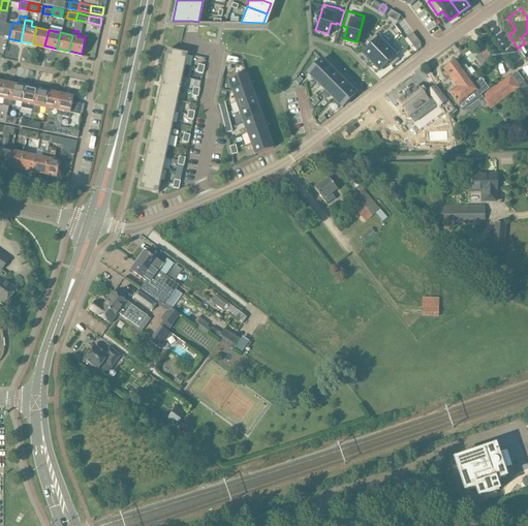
[(370,43),(362,51),(370,60),(390,41),(381,32),(378,35),(374,32),(367,39),(370,43)]
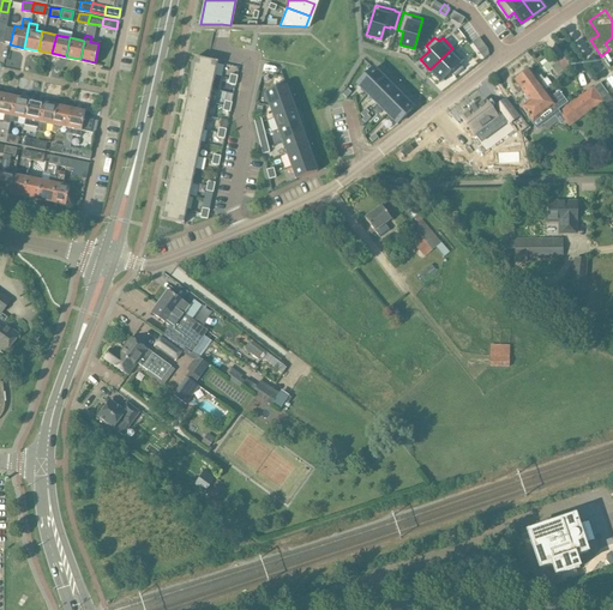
[(452,48),(430,70),(440,79),(449,71),(454,74),(462,66),(458,61),(463,58),(452,48)]
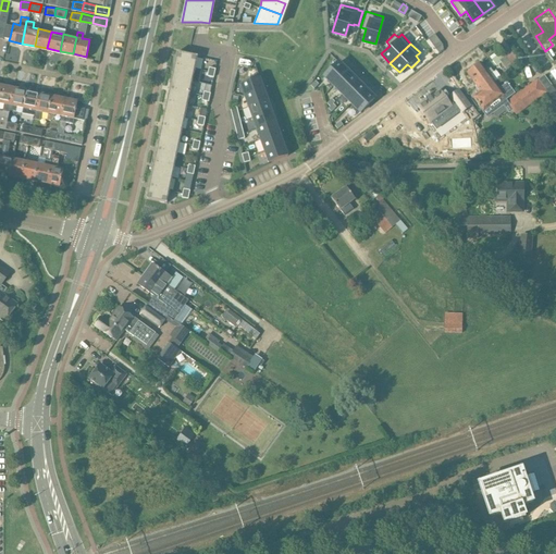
[(176,50),(175,52),(173,62),(194,66),(197,54),(176,50)]
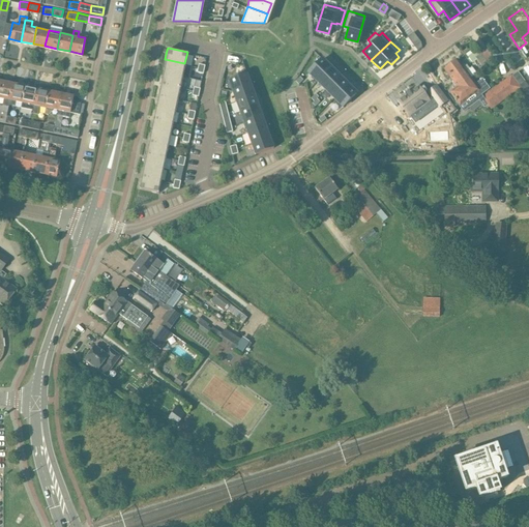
[(464,65),(474,57),(467,49),(458,56),(464,65)]
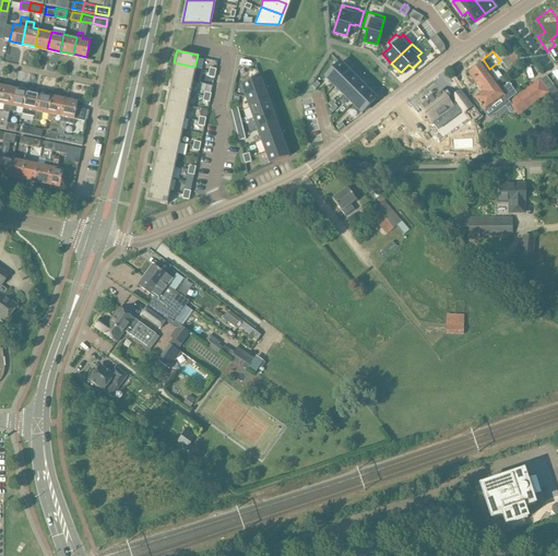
[(339,60),(324,74),(334,83),(348,69),(339,60)]
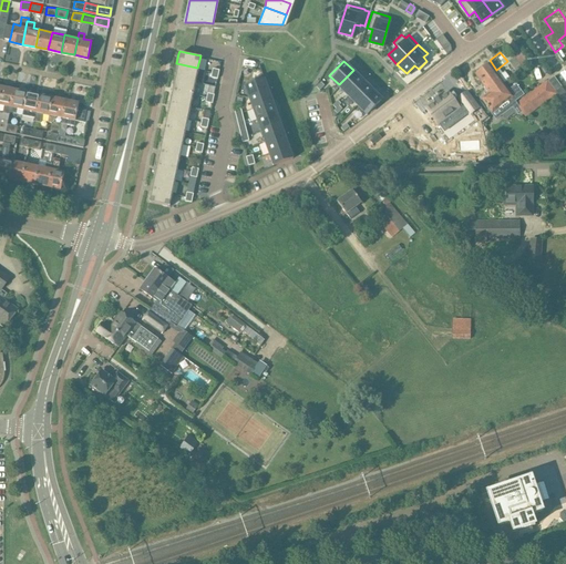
[(489,61),(475,72),(489,91),(503,81),(502,80),(507,77),(508,75),(504,69),(497,73),(495,71),(492,65),(489,61)]
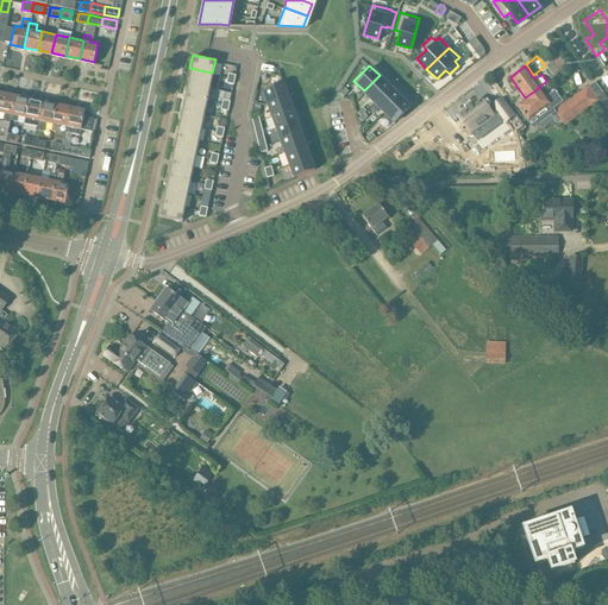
[(212,73),(189,68),(188,79),(187,81),(210,86),(212,73)]
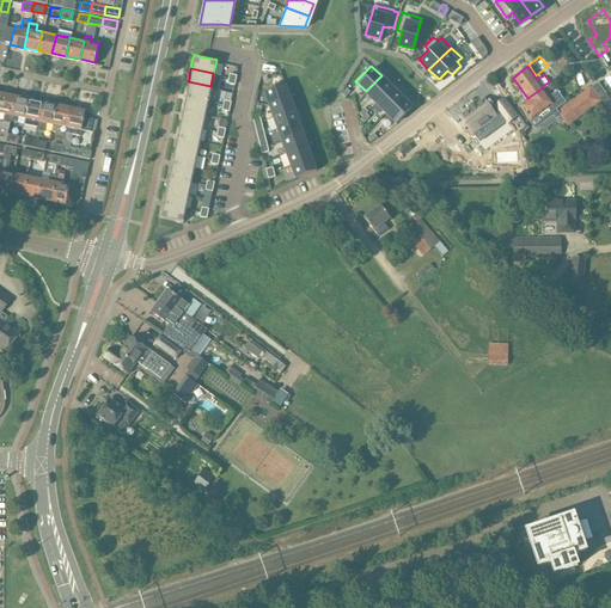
[(382,75),(366,91),(376,102),(391,85),(382,75)]
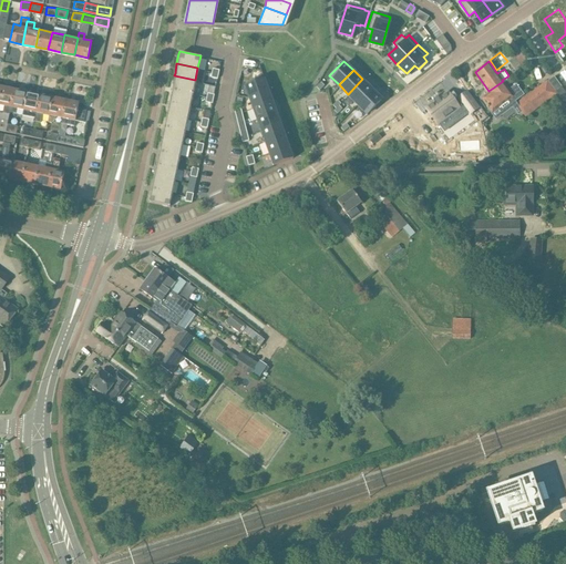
[(561,84),(553,74),(547,79),(546,78),(515,101),(525,114),(556,91),(554,90),(561,84)]
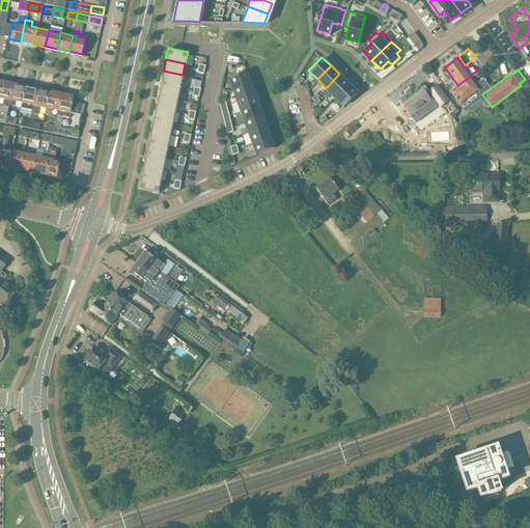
[(183,75),(163,71),(163,73),(161,83),(180,87),(183,75)]
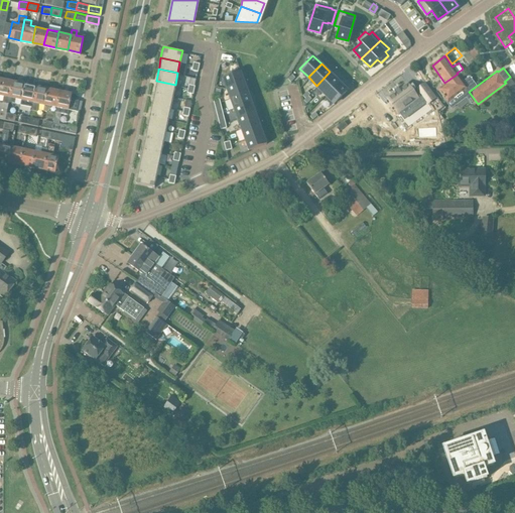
[(244,80),(240,70),(222,76),(226,87),(244,80)]
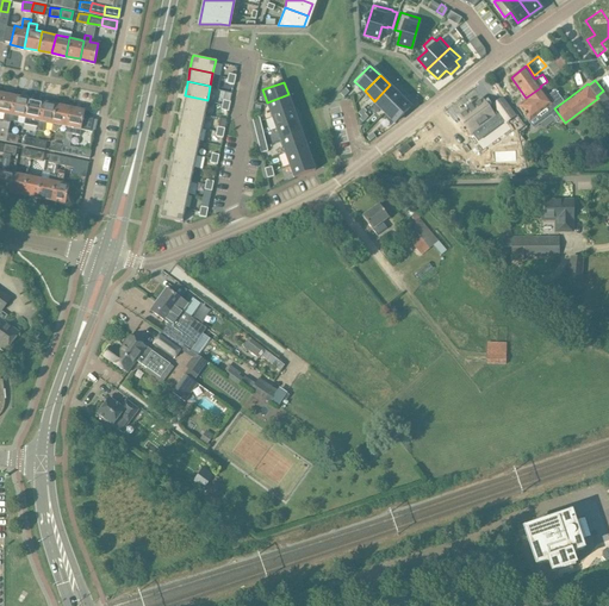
[(390,85),(374,101),(384,111),(399,94),(390,85)]
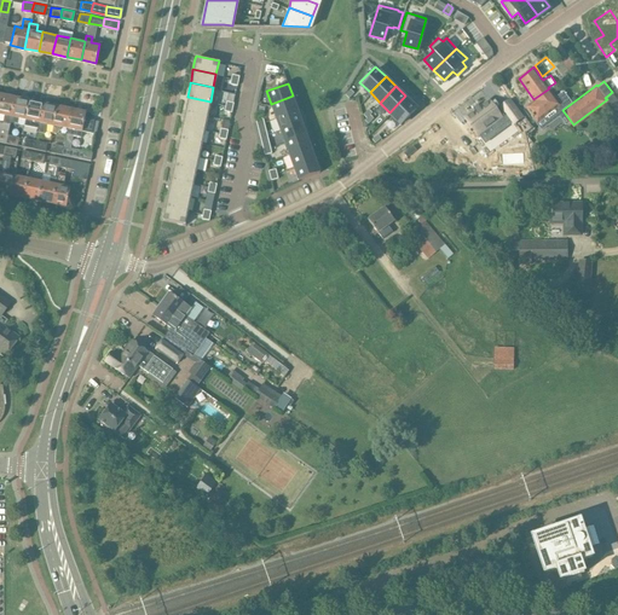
[(533,99),(525,105),(537,120),(560,103),(564,108),(567,104),(572,102),(562,90),(554,96),(549,88),(533,99)]
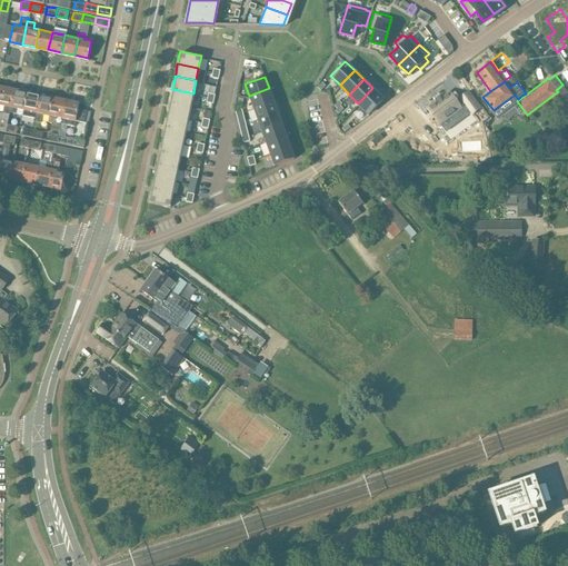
[(13,88),(1,85),(0,89),(0,102),(3,103),(2,111),(9,112),(9,110),(13,88)]
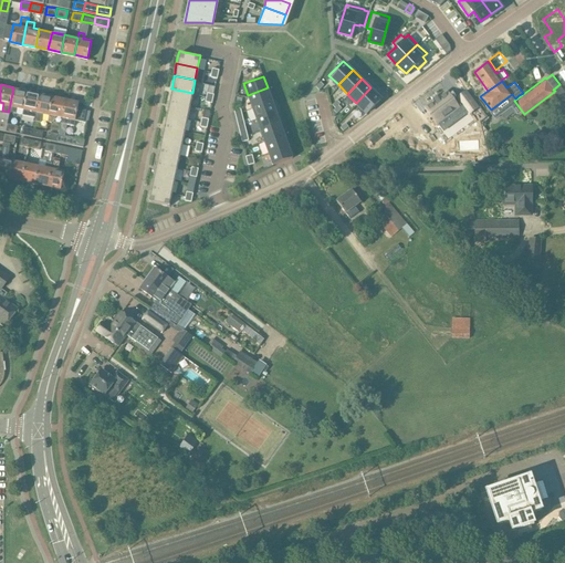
[(22,107),(27,90),(13,87),(9,110),(16,111),(17,106),(22,107)]
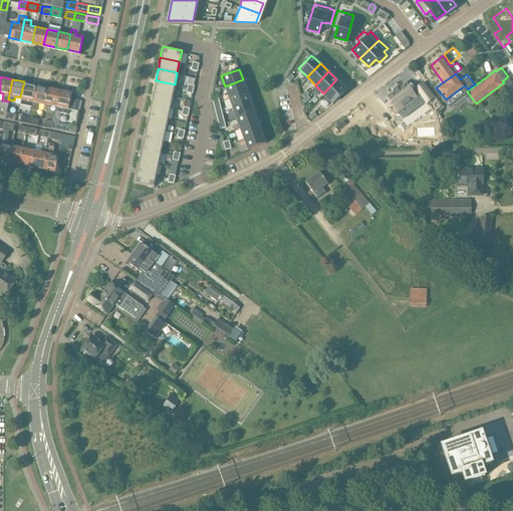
[(246,90),(243,79),(225,86),(228,96),(246,90)]
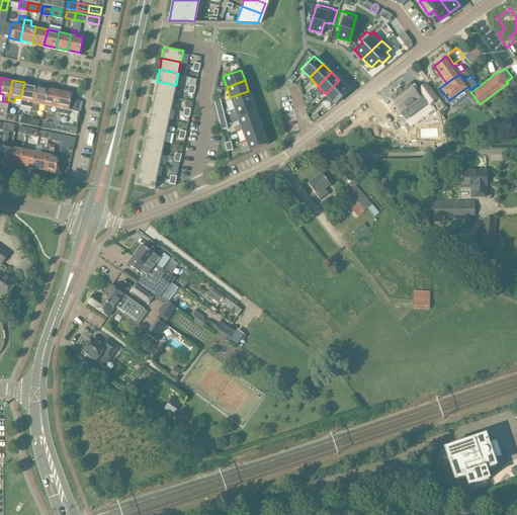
[(339,80),(326,94),(334,102),(347,89),(339,80)]
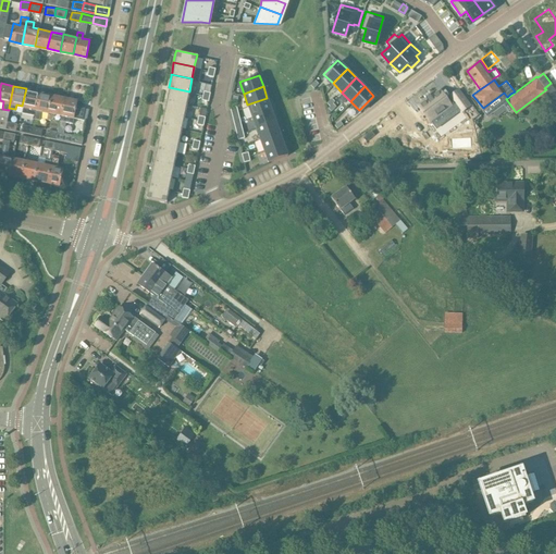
[(189,91),(169,87),(165,99),(186,103),(189,91)]
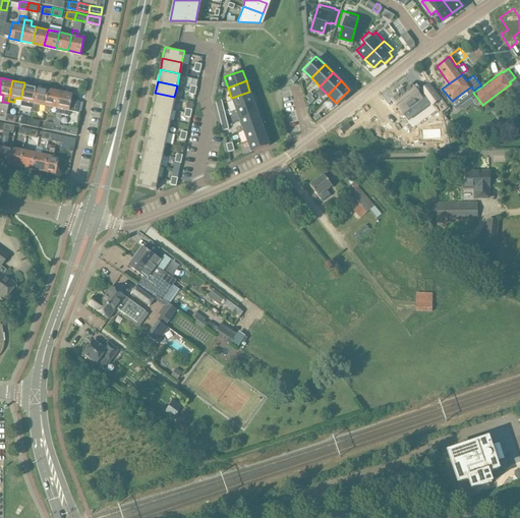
[(20,99),(19,105),(32,107),(33,101),(36,85),(24,82),(20,99)]
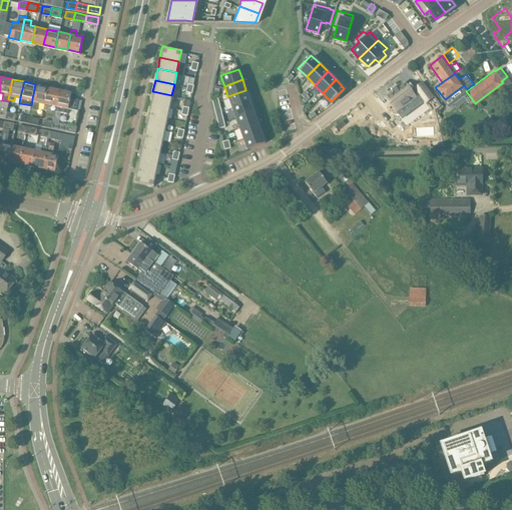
[(393,92),(386,97),(396,111),(408,102),(411,107),(423,98),(426,101),(432,96),(422,83),(416,88),(412,91),(406,82),(399,88),(398,87),(392,91),(393,92)]
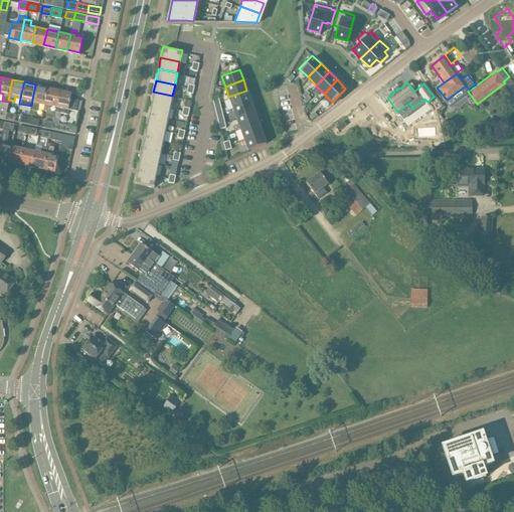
[(44,103),(47,87),(35,84),(32,100),(31,106),(30,108),(36,109),(38,102),(44,103)]
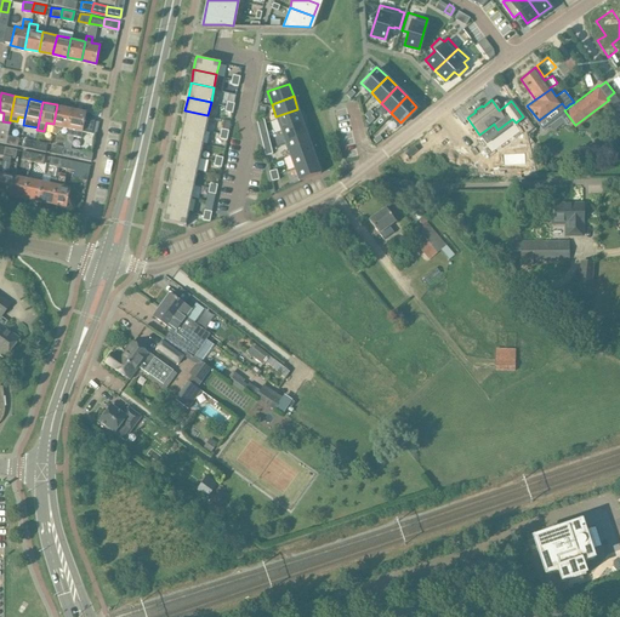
[(67,126),(72,108),(57,104),(53,124),(51,131),(56,132),(60,127),(61,125),(67,126)]
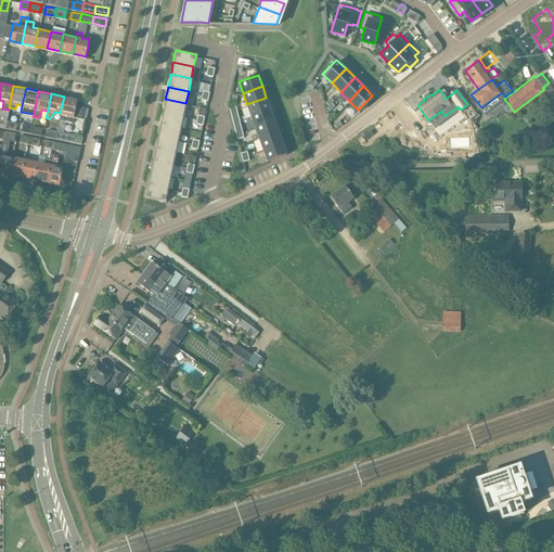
[(60,113),(59,119),(72,122),(73,116),(86,118),(87,112),(88,106),(75,104),(76,99),(64,97),(60,113)]
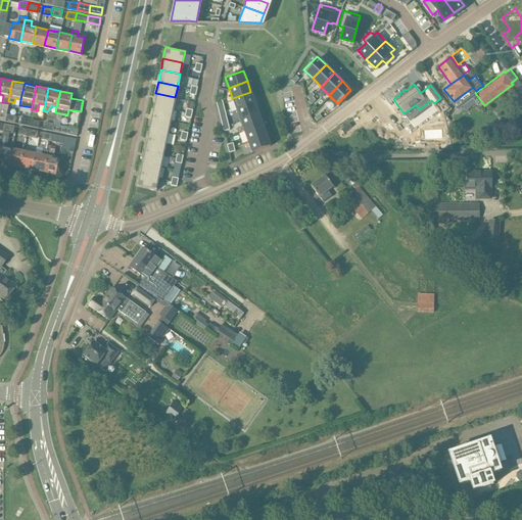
[(254,102),(250,92),(232,98),(236,108),(254,102)]
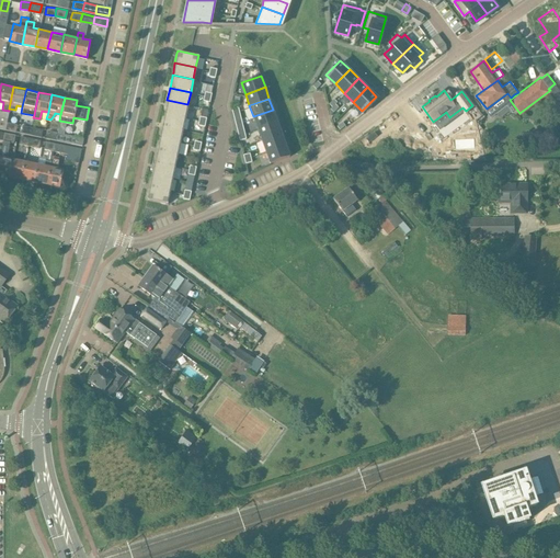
[(187,104),(167,100),(164,110),(164,112),(185,116),(187,104)]
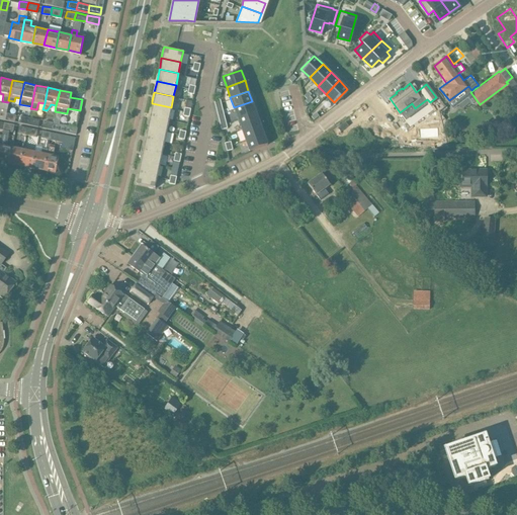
[(256,111),(252,101),(234,107),(238,117),(256,111)]
